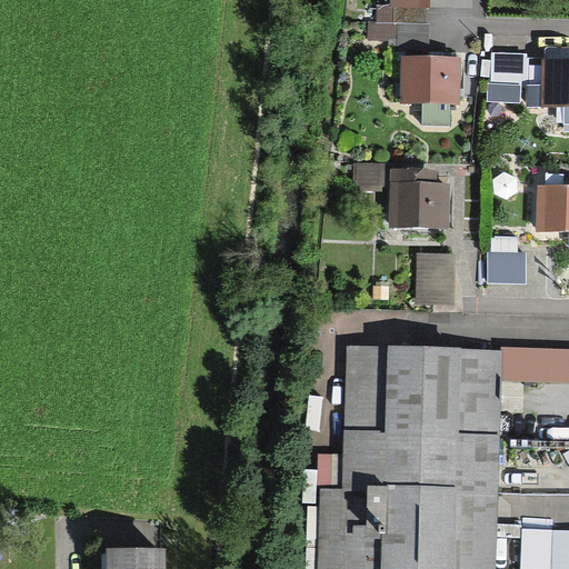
[(382,25),(417,23),(416,2),(381,3),(382,25)]
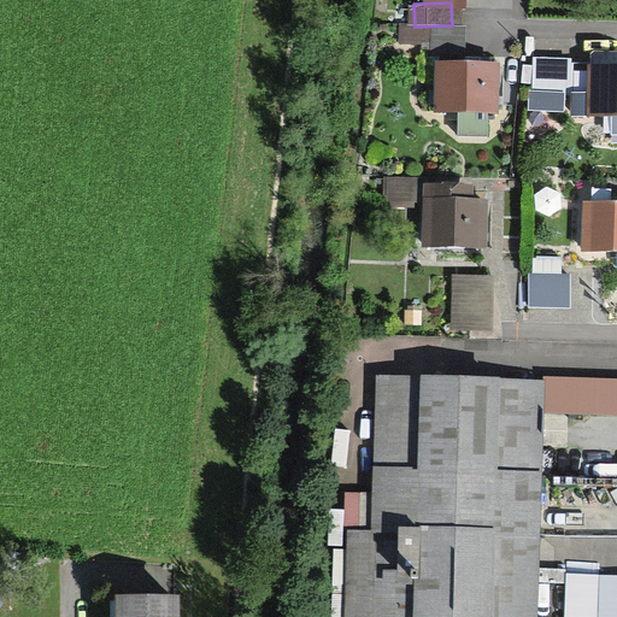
[(580,115),(616,115),(616,69),(616,53),(526,53),(526,94),(580,94),(580,115)]
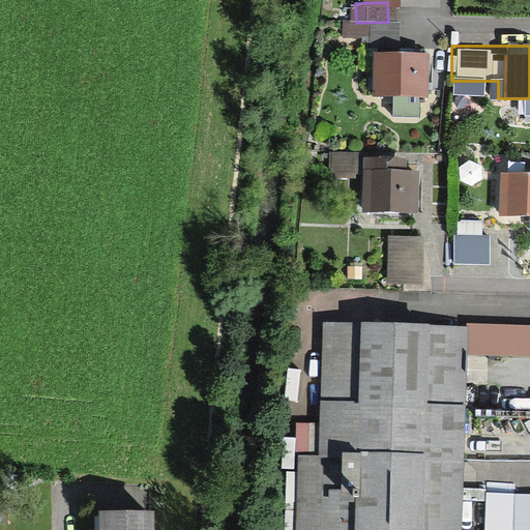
[(418,76),(418,56),(366,56),(366,98),(414,97),(414,76),(418,76)]
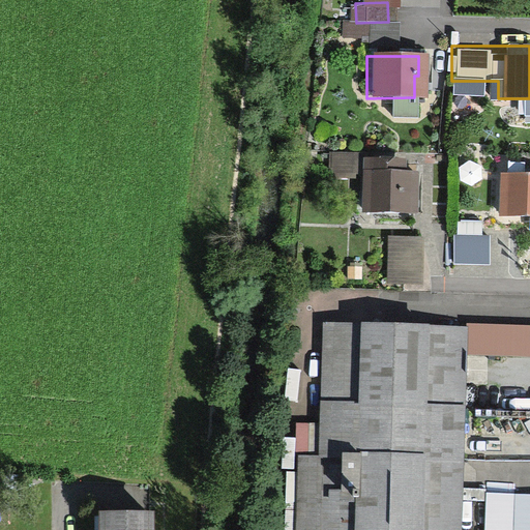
[(422,109),(398,109),(398,122),(422,122),(422,109)]
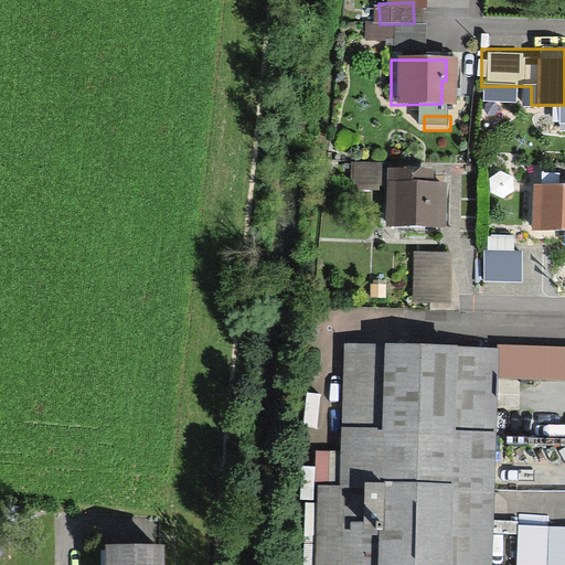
[(387,190),(387,224),(448,225),(448,182),(434,181),(434,168),(404,168),(404,161),(355,160),(354,189),(387,190)]
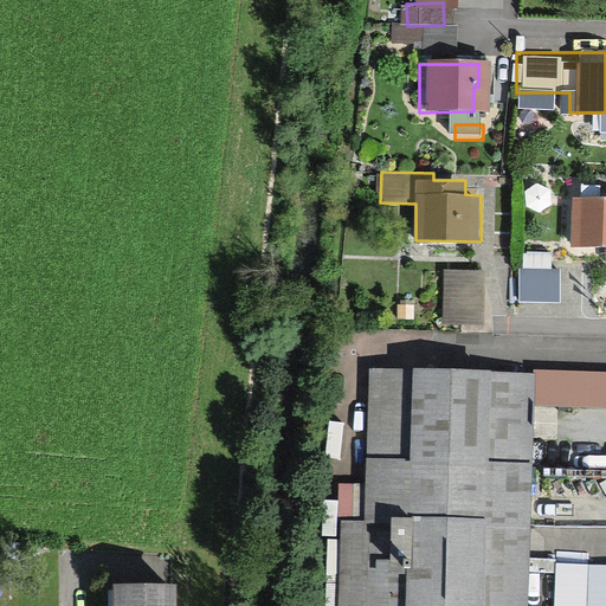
[(587,202),(562,202),(563,247),(605,245),(605,201),(603,201),(603,193),(587,193),(587,202)]
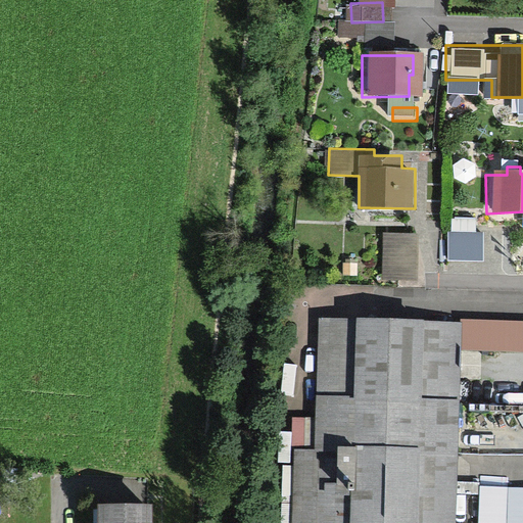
[(482,231),(448,232),(448,262),(483,262),(482,231)]
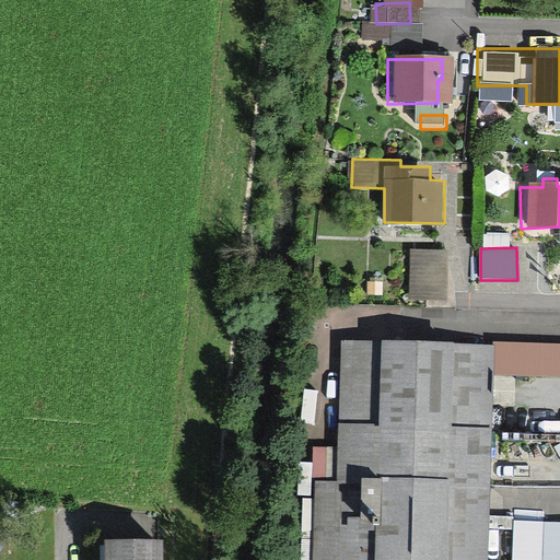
[(447,249),(411,249),(411,299),(447,299),(447,249)]
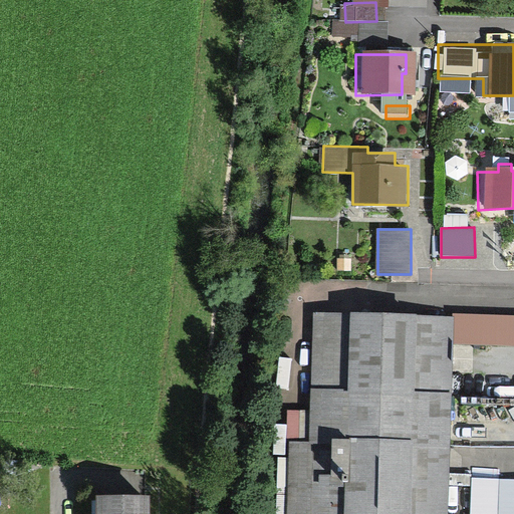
[(455,316),(314,314),(309,442),(289,443),(287,513),(449,513),(450,477),(452,370),(453,344),(513,345),(513,313),(455,313),(455,316)]
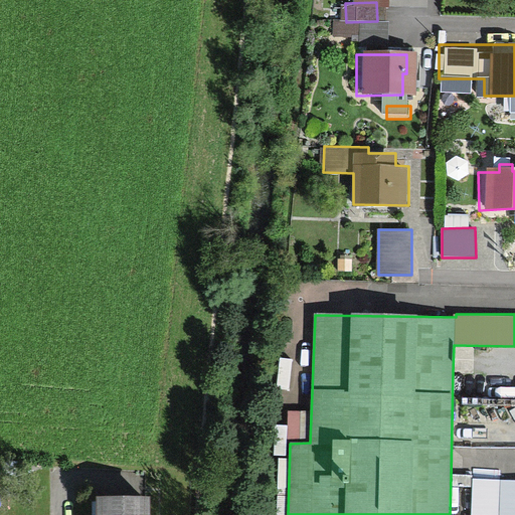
[(514,514),(514,479),(474,478),(472,514),(514,514)]
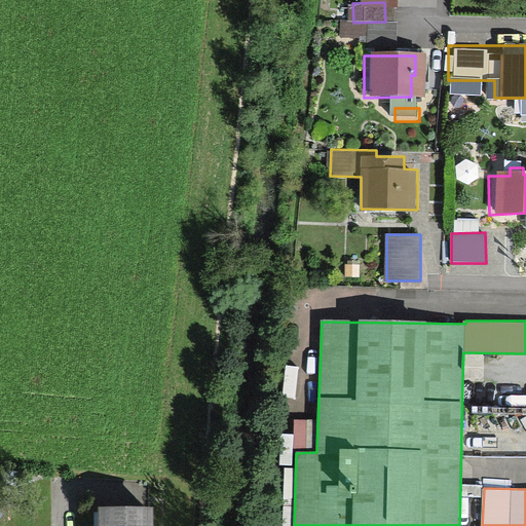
[(97,510),(97,525),(151,525),(151,509),(97,510)]
